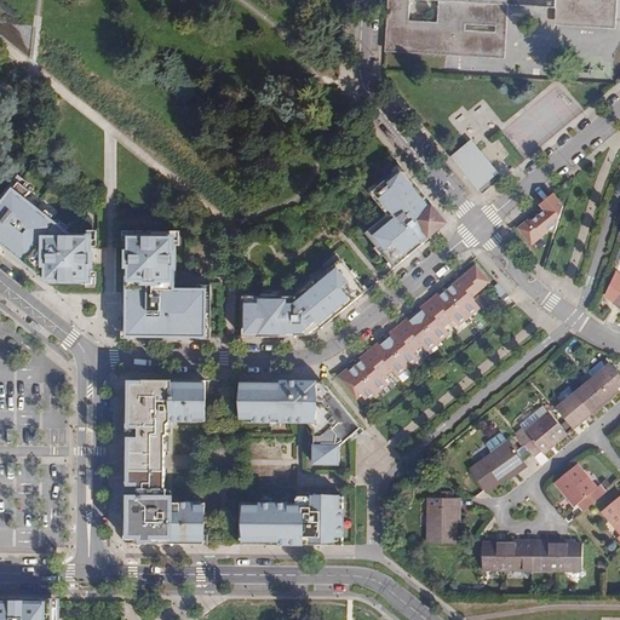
[(388,0),(385,47),(460,52),(461,30),(459,30),(460,24),(506,28),(509,6),(555,9),(555,21),(615,24),(616,0),(388,0)]
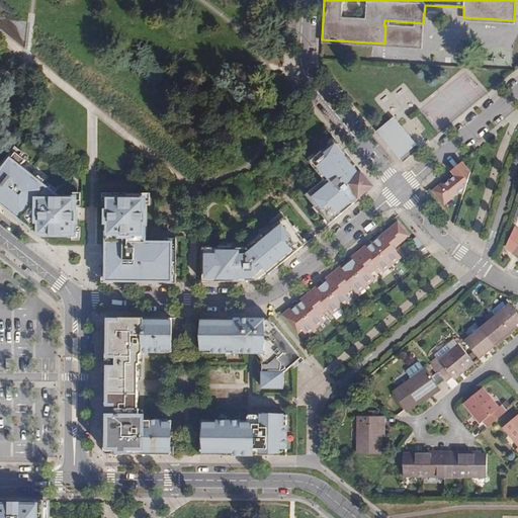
[(376,132),(403,163),(420,149),(394,116),(376,132)]
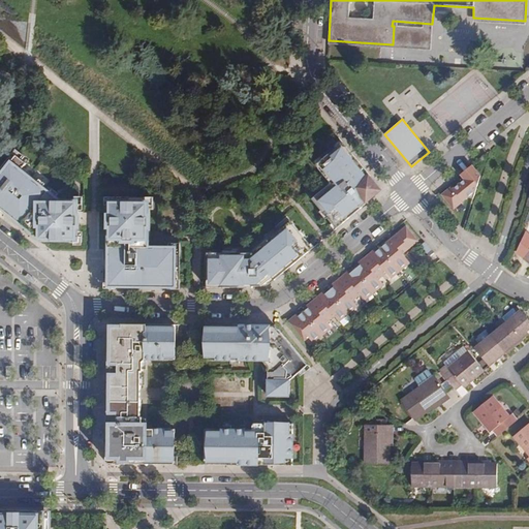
[(341,145),(318,163),(329,176),(327,178),(333,185),(335,187),(329,192),(327,190),(314,200),(322,211),(324,209),(330,216),(328,217),(337,228),(368,203),(367,203),(382,190),(346,147),(344,149),(341,145)]
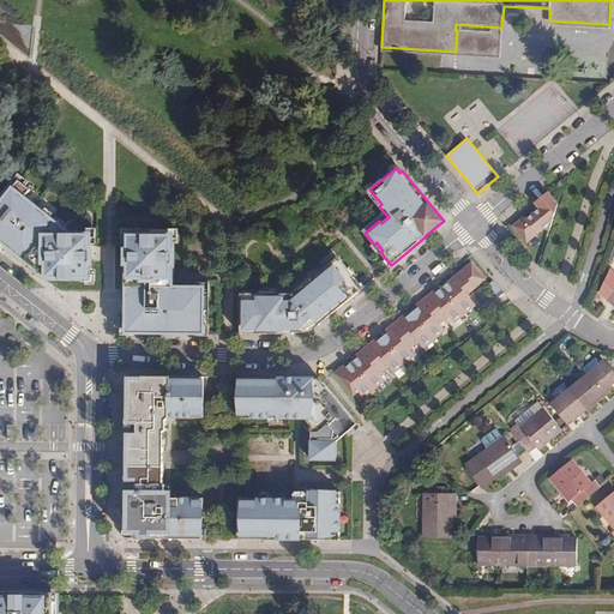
[(19,181),(0,204),(0,241),(48,280),(91,280),(91,263),(90,263),(90,251),(91,251),(91,234),(71,234),(25,198),(31,191),(19,181)]
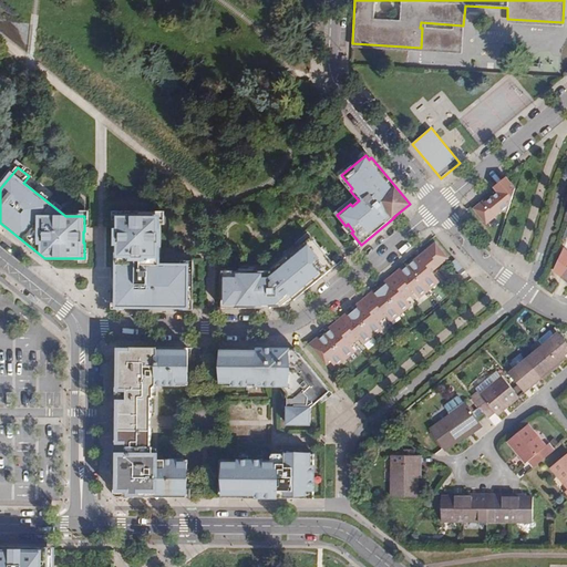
[(341,175),(339,177),(350,191),(352,188),(341,175)]
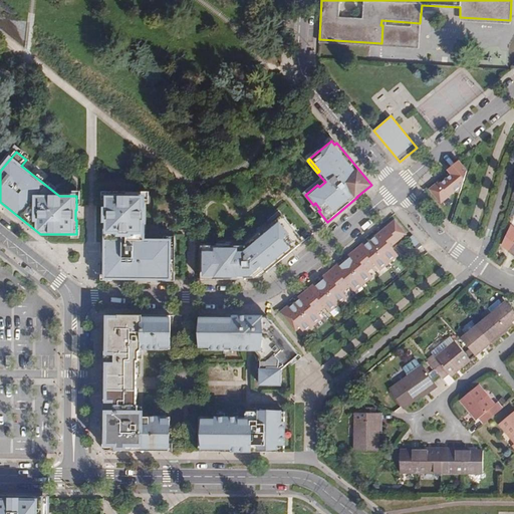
[(460,194),(467,172),(458,161),(447,170),(451,175),(440,184),(439,182),(430,190),(441,203),(454,192),(460,194)]
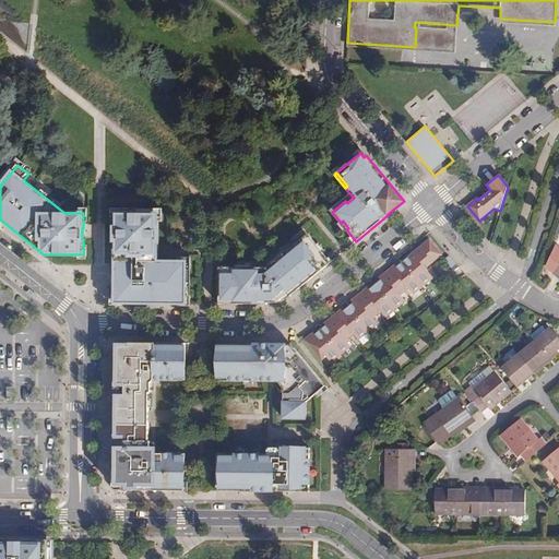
[(114,312),(185,313),(186,262),(165,262),(165,266),(153,266),(153,256),(157,256),(157,213),(116,213),(116,262),(118,262),(118,275),(115,275),(114,312)]
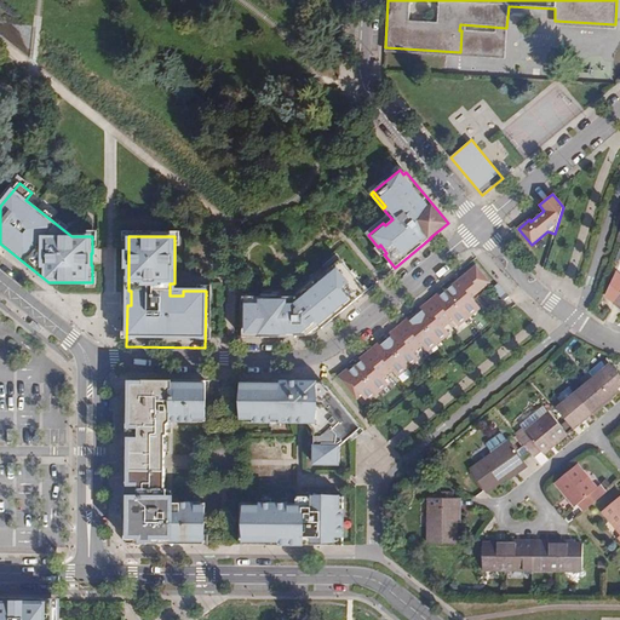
[(260,299),(244,299),(242,337),(296,338),(296,336),(306,336),(320,326),(322,328),(367,292),(357,280),(356,282),(350,275),(351,273),(344,263),(337,269),(333,265),(326,273),(328,275),(323,280),(321,276),(303,291),(304,293),(297,299),(297,297),(262,297),(260,299)]
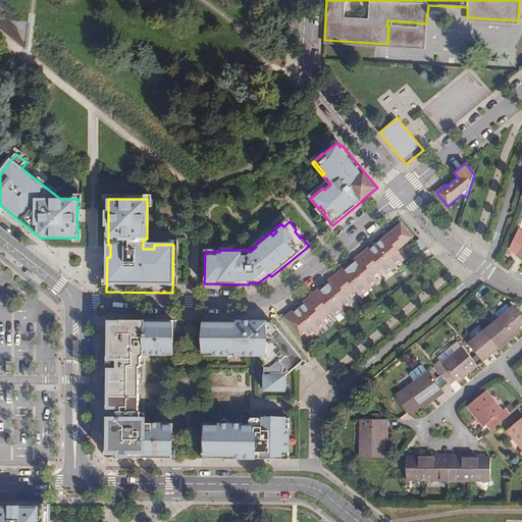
[(306,333),(317,347),(325,341),(323,337),(333,328),(336,331),(347,323),(348,324),(363,312),(362,310),(372,302),(373,304),(388,291),(387,289),(398,280),(399,282),(415,269),(413,267),(423,259),(424,261),(432,254),(412,230),(413,239),(408,233),(390,248),(395,254),(387,260),(382,255),(365,269),(369,275),(362,281),(357,275),(340,291),(344,296),(336,302),(331,297),(313,312),(320,320),(306,333)]
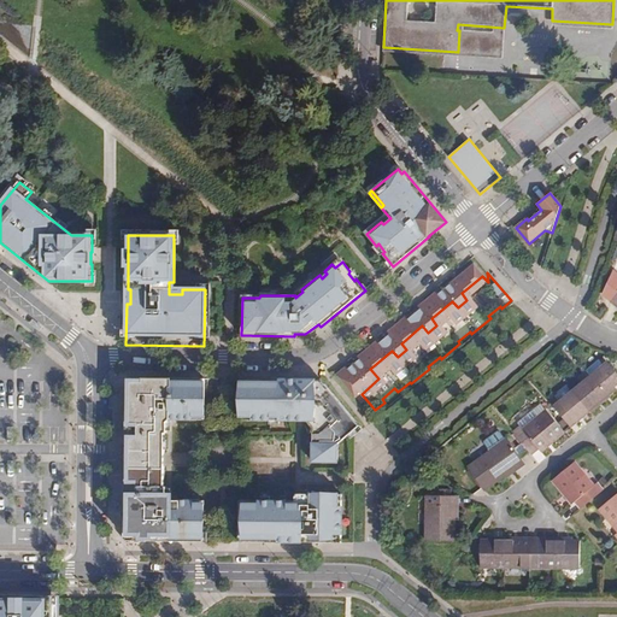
[(587,372),(582,376),(603,401),(615,391),(612,387),(616,383),(616,376),(606,363),(601,366),(591,376),(587,372)]
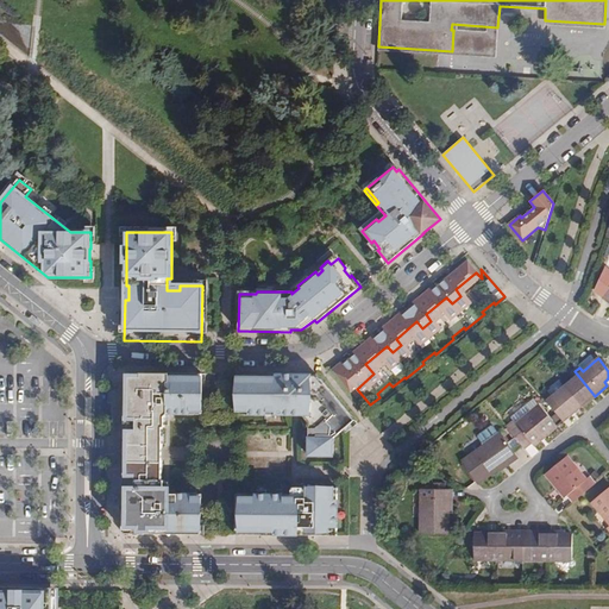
[(594,362),(590,358),(579,368),(583,371),(594,362)]
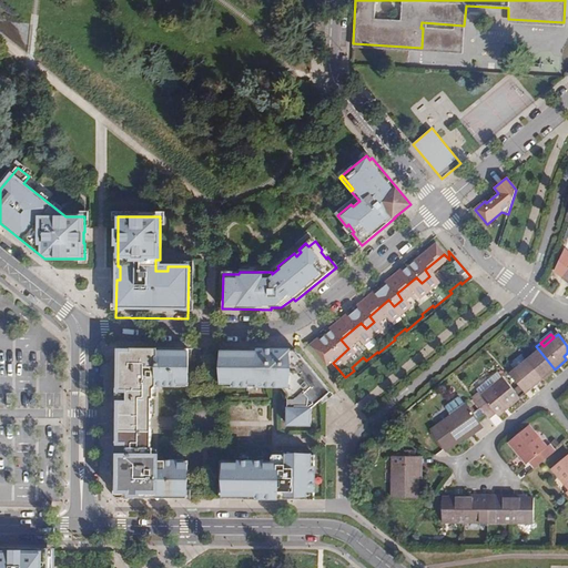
[(534,354),(526,359),(543,379),(555,369),(536,346),(531,351),(534,354)]
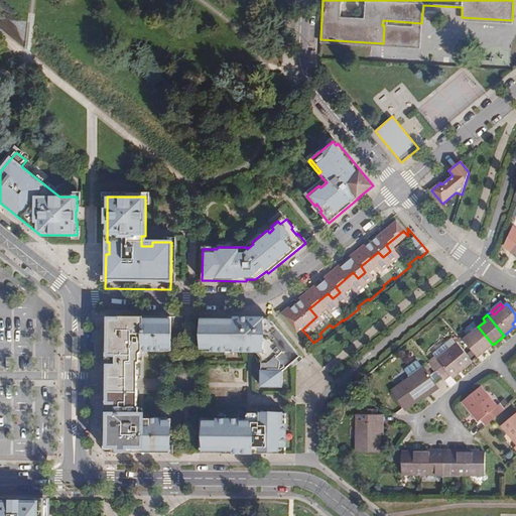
[(106,316),(105,453),(170,453),(170,419),(141,418),(139,416),(139,407),(137,407),(138,362),(139,362),(139,354),(142,351),(171,351),(171,316),(106,316)]
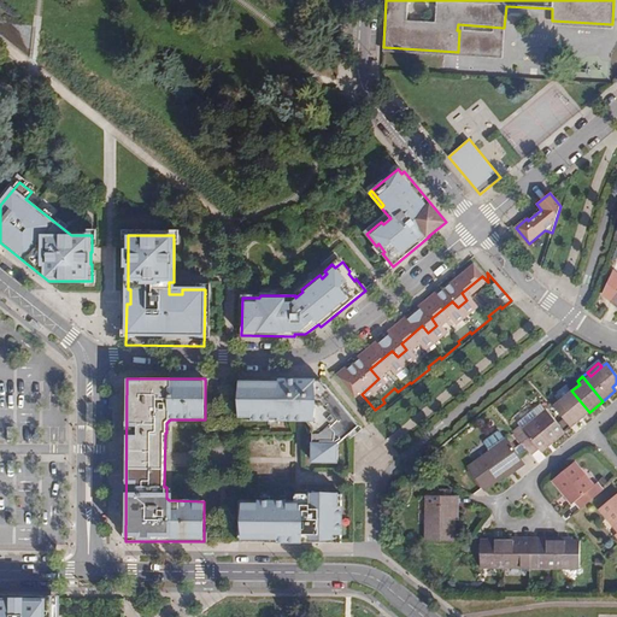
[(248,393),(245,393),(245,416),(256,416),(256,419),(306,419),(312,428),(312,460),(336,462),(338,444),(348,435),(352,436),(362,429),(321,380),(248,380),(248,393)]
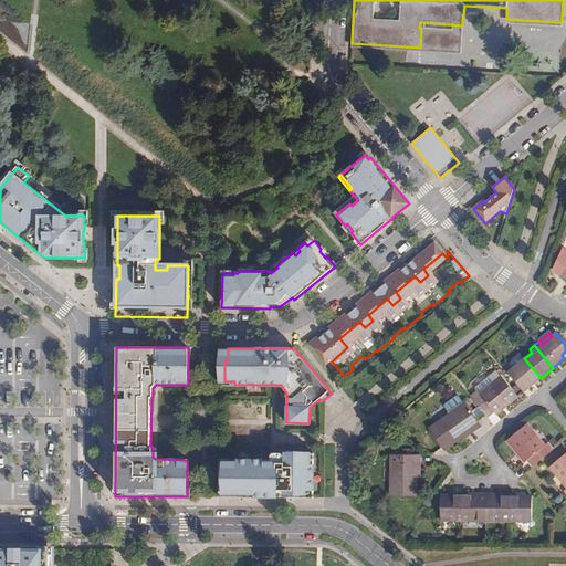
[(541,378),(524,358),(515,366),(512,363),(507,367),(526,389),(541,378)]
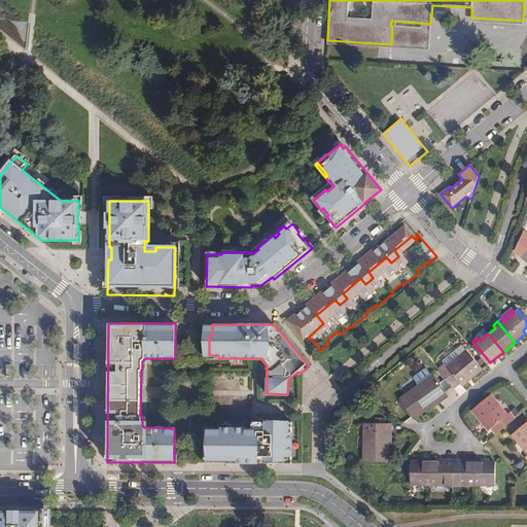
[(464,350),(446,366),(442,362),(435,367),(454,389),(459,384),(461,386),(481,371),(464,350)]
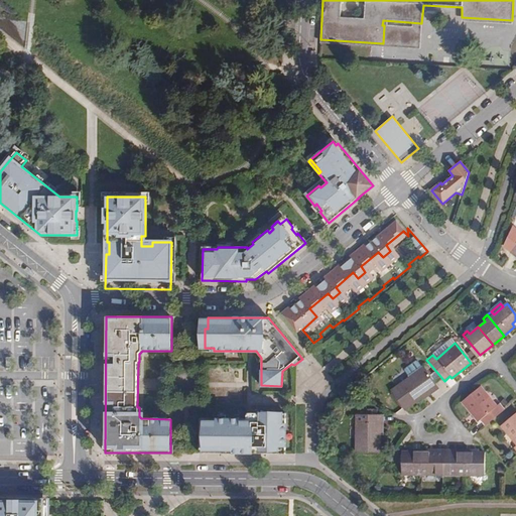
[(438,390),(421,365),(407,375),(408,377),(389,390),(402,410),(422,397),(426,394),(428,397),(438,390)]
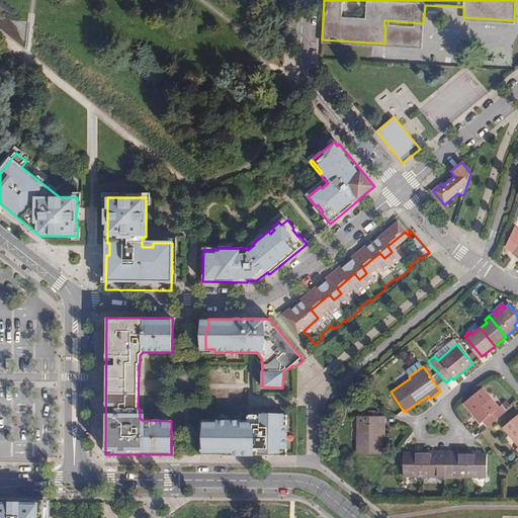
[(497,408),(482,389),(464,403),(480,422),(484,420),(489,427),(507,412),(502,405),(497,408)]
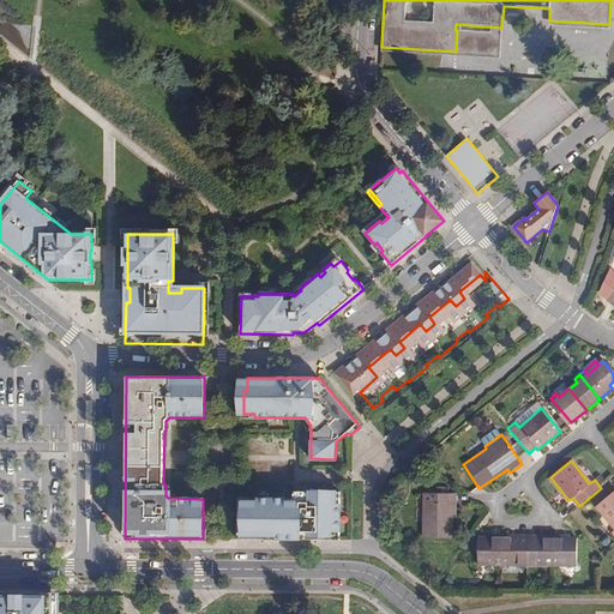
[(294,499),(250,499),(250,503),(239,503),(239,528),(242,528),(242,540),(256,540),(339,540),(341,492),(298,492),(298,498),(294,498),(294,499)]
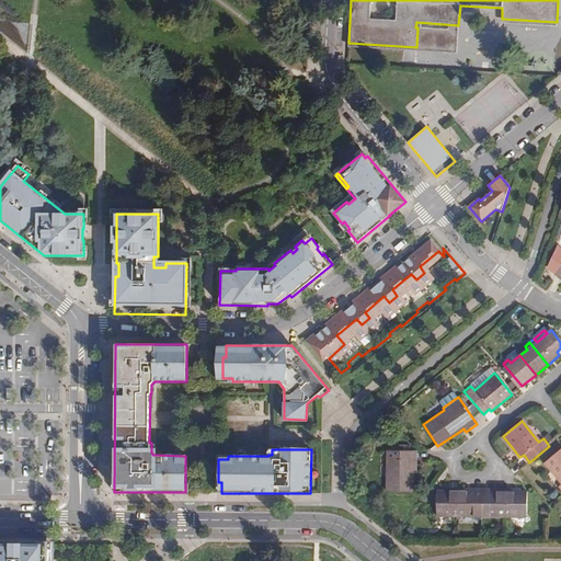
[(415,459),(415,450),(388,450),(387,493),(412,494),(412,471),(412,459),(415,459)]
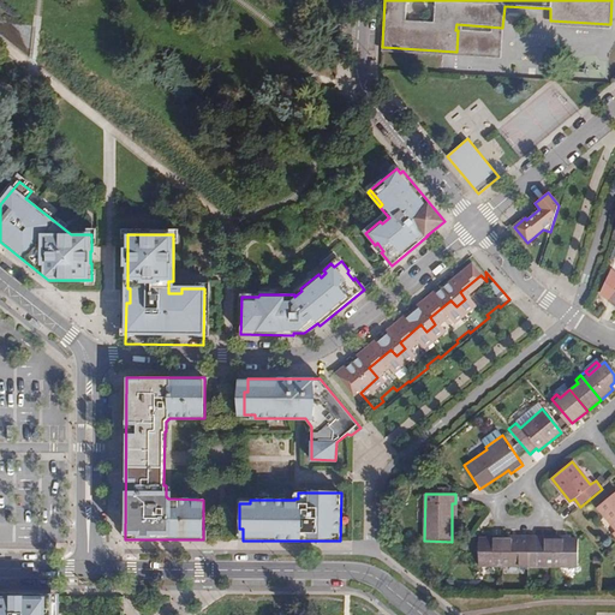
[(614,532),(614,533),(614,535),(614,495),(599,508),(614,525),(614,532)]
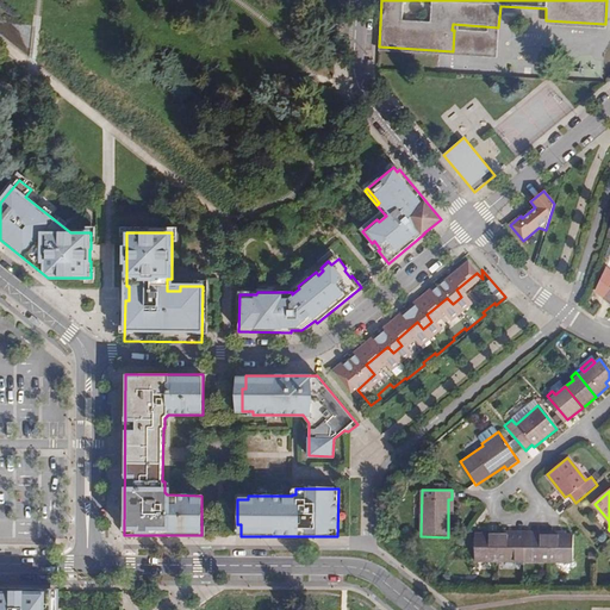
[(474,561),(497,561),(497,536),(497,533),(490,533),(490,536),(483,536),(475,536),(474,561)]
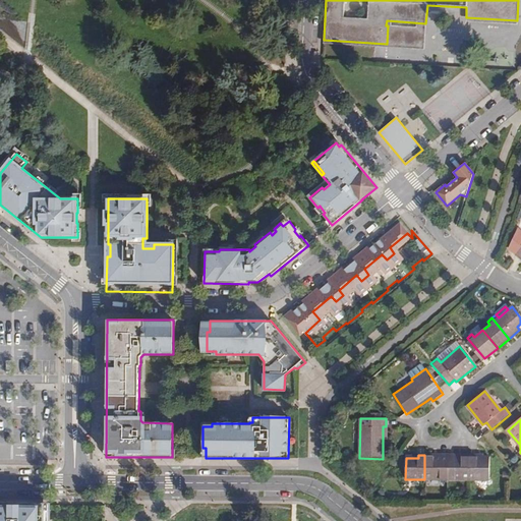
[(424,458),(424,479),(440,479),(440,474),(446,474),(447,455),(439,455),(439,458),(424,458)]
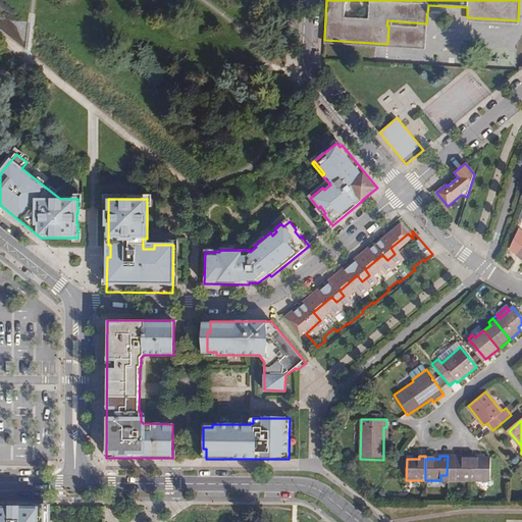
[(448,456),(447,475),(455,475),(455,481),(469,481),(469,459),(457,459),(457,456),(448,456)]
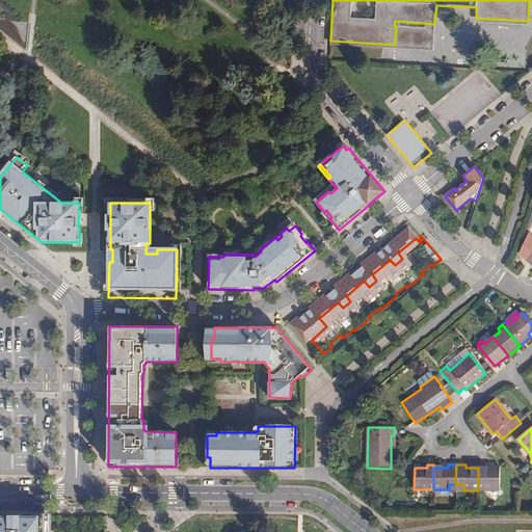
[(478,468),(478,490),(500,490),(500,469),(494,469),(486,469),(486,464),(478,464),(478,468)]
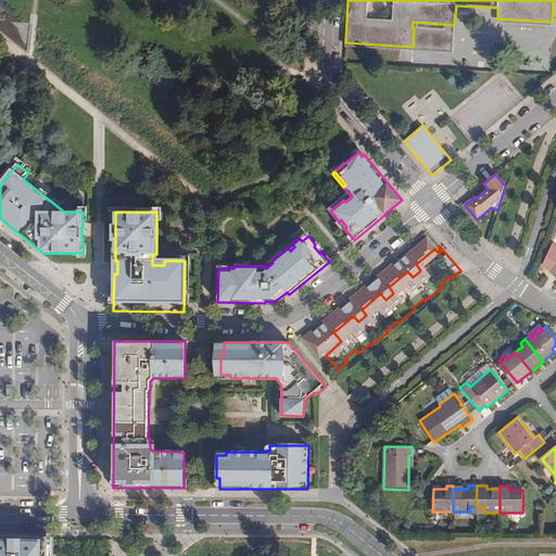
[(47,555),(48,539),(0,538),(0,555),(47,555)]
